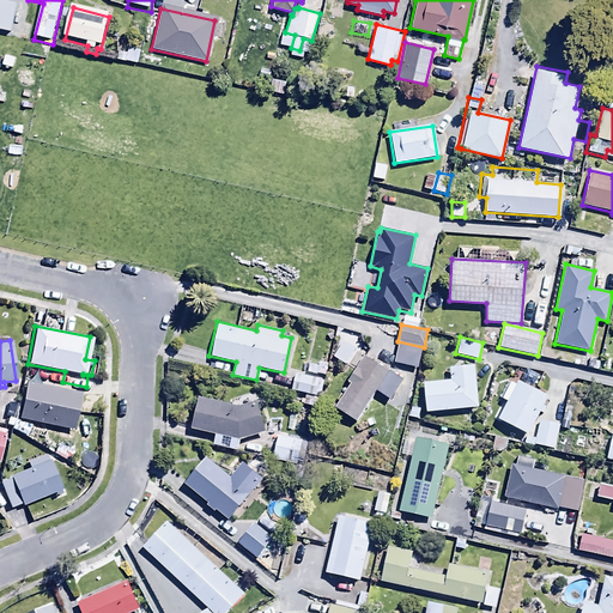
[(351,388),(335,412),(356,425),(375,394),(389,402),(401,384),(356,356),(345,371),(353,376),(347,386),(351,388)]
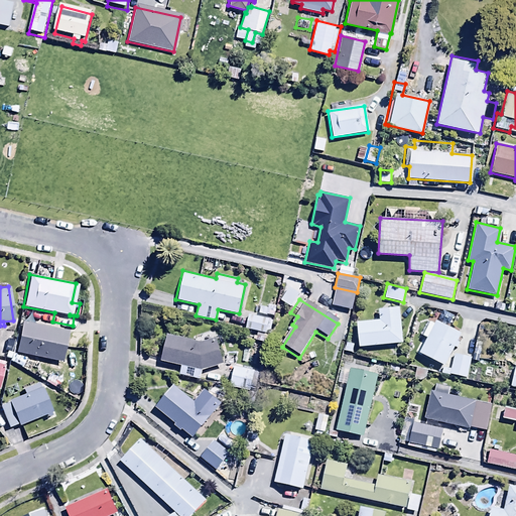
[(400,306),(378,308),(379,319),(357,321),(359,347),(403,344),(400,306)]
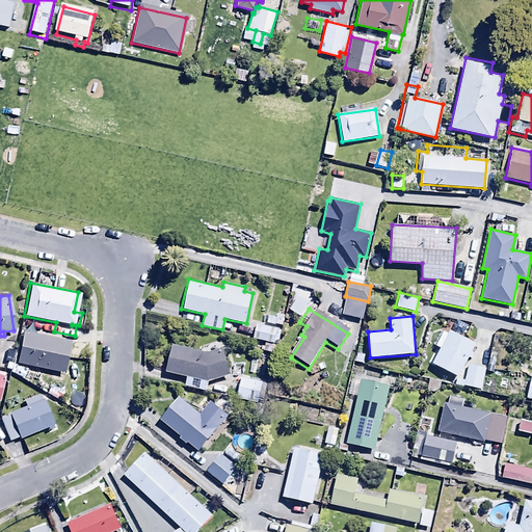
[(256,322),(251,337),(278,344),(282,329),(256,322)]
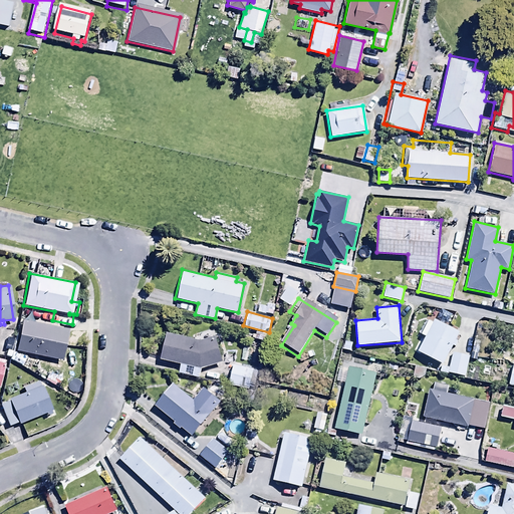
[(21,319),(15,350),(61,359),(67,328),(21,319)]
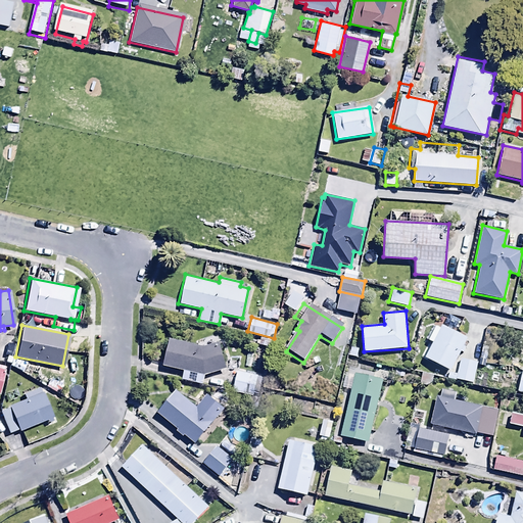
[(450,371),(460,351),(463,352),(466,346),(463,345),(467,337),(440,325),(439,328),(434,326),(428,340),(432,342),(425,359),(450,371)]
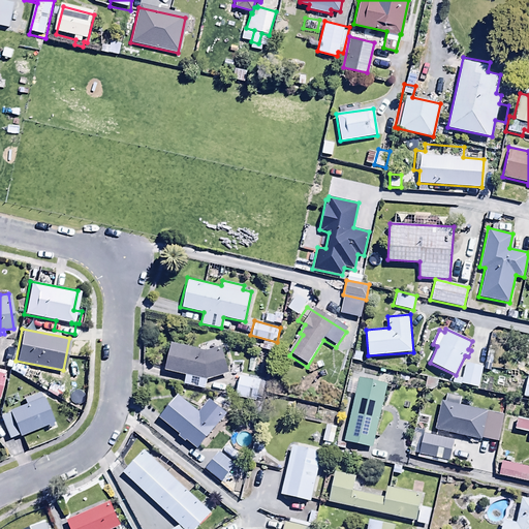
[(172,342),(164,369),(185,374),(183,383),(204,389),(206,379),(230,373),(223,345),(204,350),(172,342)]
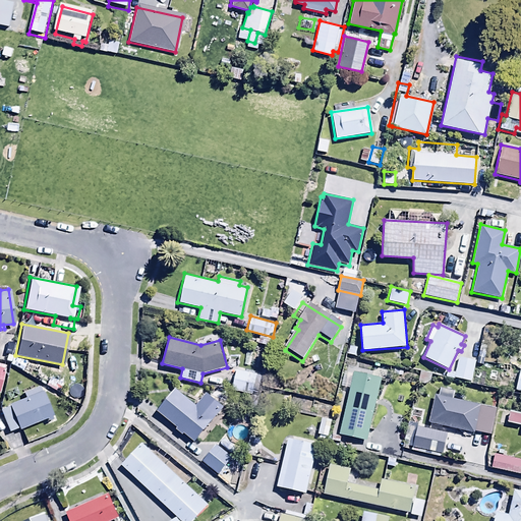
[(447,370),(446,378),(474,382),(475,375),(472,374),(475,360),(458,357),(456,372),(447,370)]
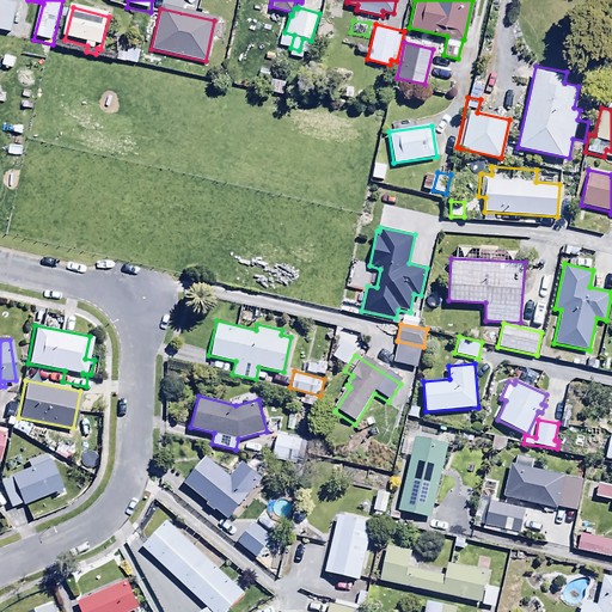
[(507,435),(493,434),(491,450),(506,451),(507,435)]
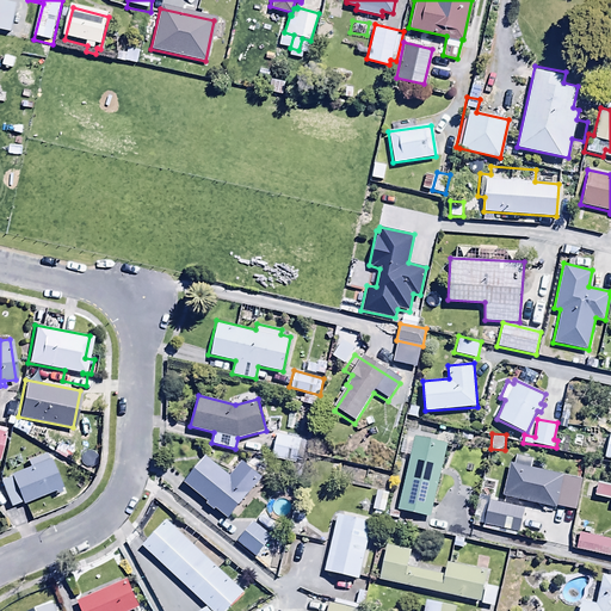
[(430,516),(446,443),(413,436),(412,443),(402,440),(400,455),(408,457),(396,508),(430,516)]
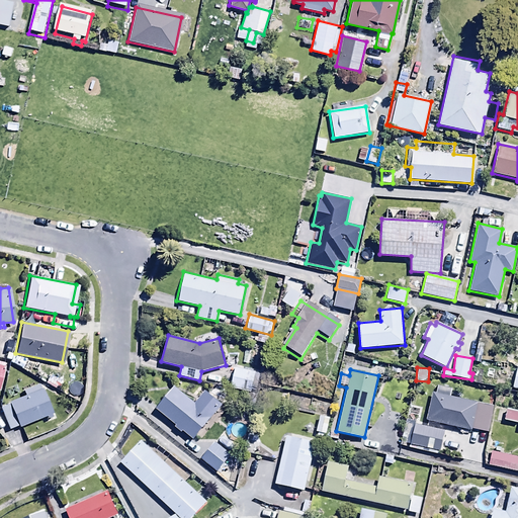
[(51,416),(50,413),(52,412),(41,387),(39,387),(37,383),(22,390),(24,395),(7,402),(8,404),(0,407),(0,410),(8,430),(46,414),(47,418),(51,416)]
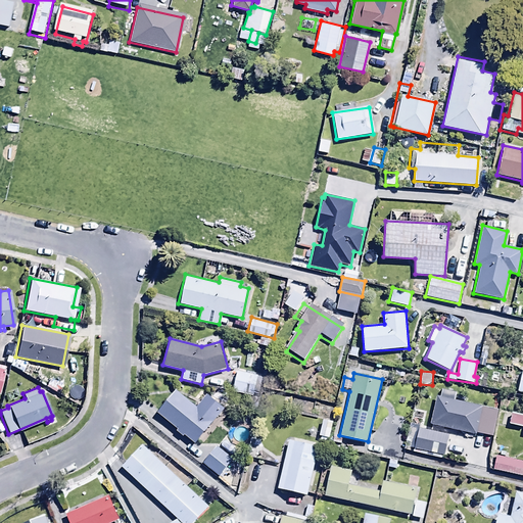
[(435,395),(429,423),(475,434),(478,422),(484,423),(486,415),(479,414),(481,407),(455,400),(457,392),(441,388),(439,396),(435,395)]
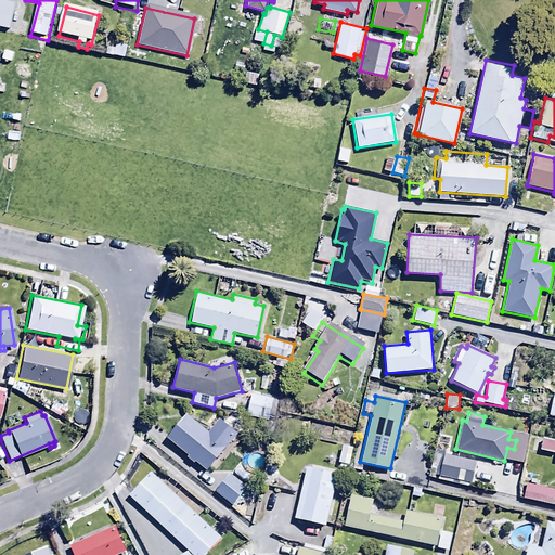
[(194,463),(195,461),(207,470),(237,433),(219,417),(207,431),(185,413),(166,437),(188,454),(185,456),(194,463)]
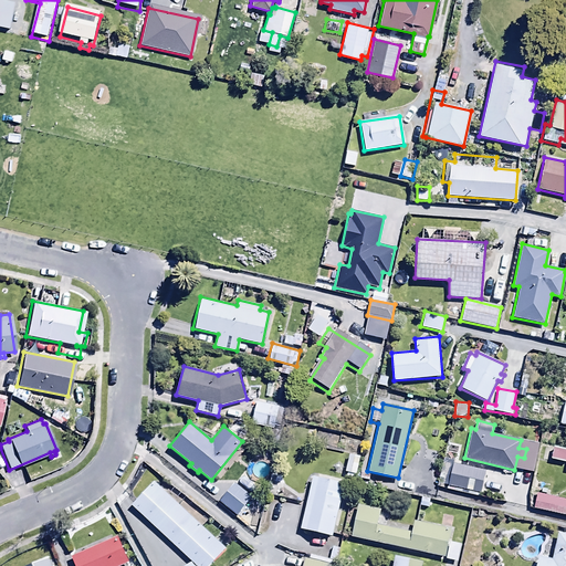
[(565,460),(565,448),(554,447),(551,460),(565,463),(565,460)]
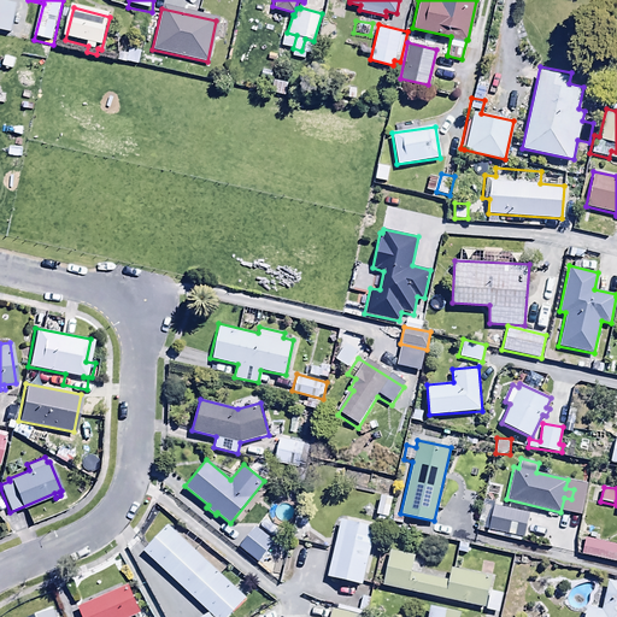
[(388,516),(392,497),(378,493),(375,513),(388,516)]
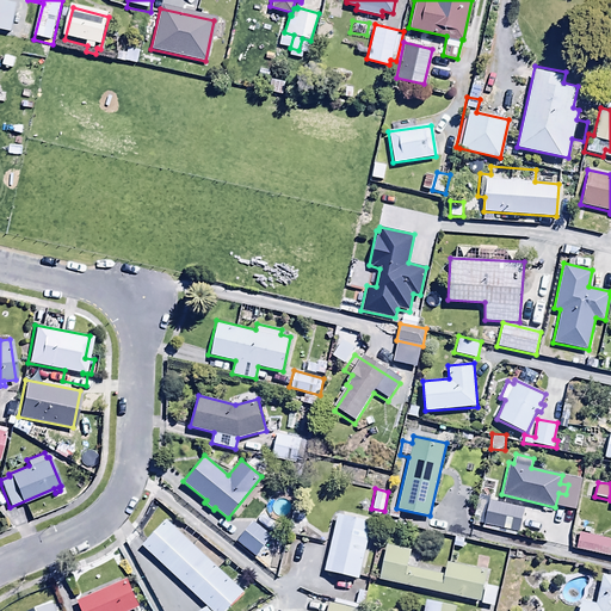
[(524,507),(489,499),(482,528),(500,532),(503,528),(504,528),(503,534),(517,537),(524,507)]
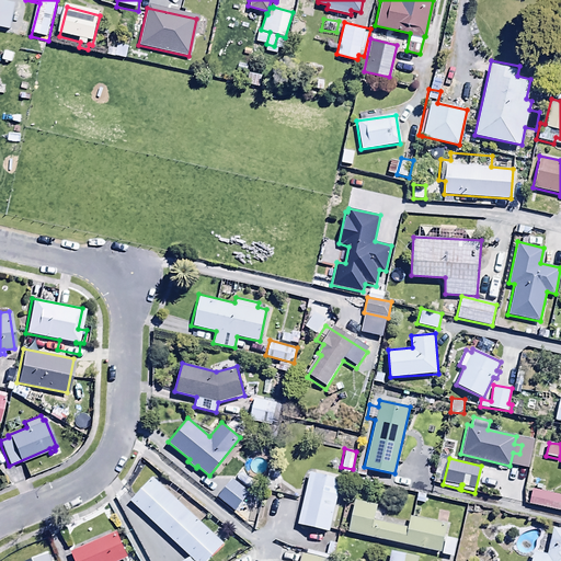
[(251,478),(239,469),(233,478),(245,487),(251,478)]
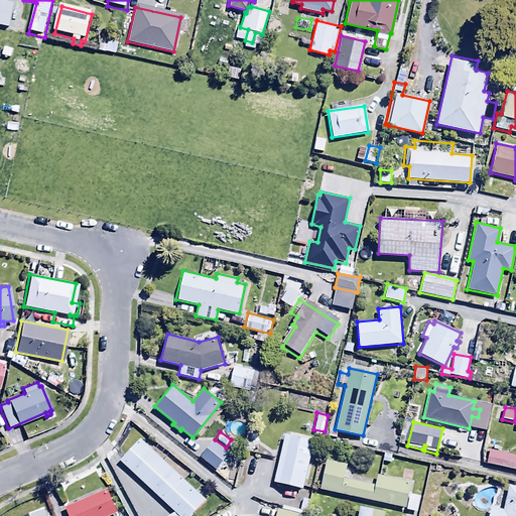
[(314,439),(283,433),(273,483),(304,490),(314,439)]
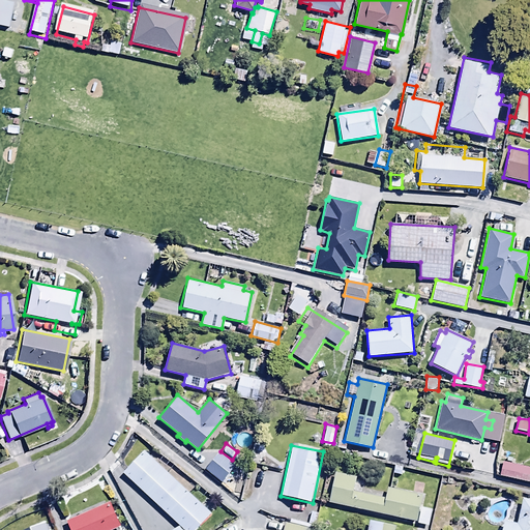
[(143,449),(122,472),(183,529),(195,529),(211,513),(143,449)]
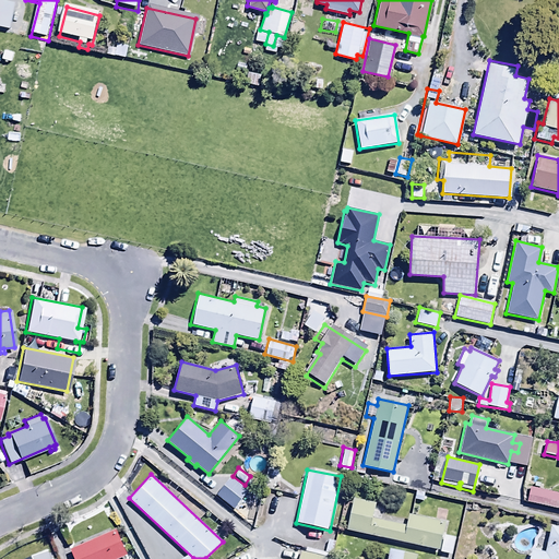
[(250,491),(230,476),(215,496),(235,511),(250,491)]
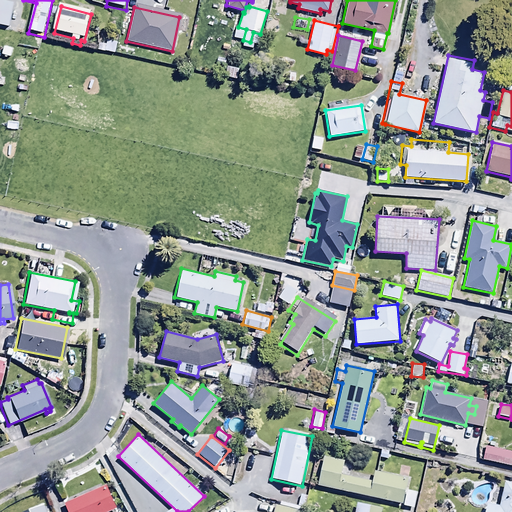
[(511,452),(485,446),(482,460),(511,467),(511,452)]
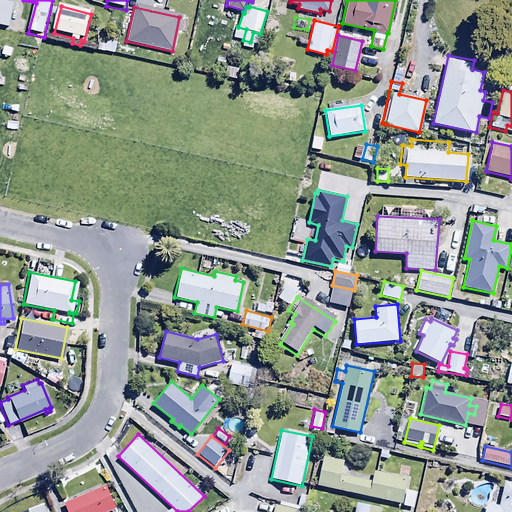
[(322,456),(315,485),(401,504),(409,469),(401,467),(399,475),(373,469),(370,482),(348,477),(351,462),(322,456)]
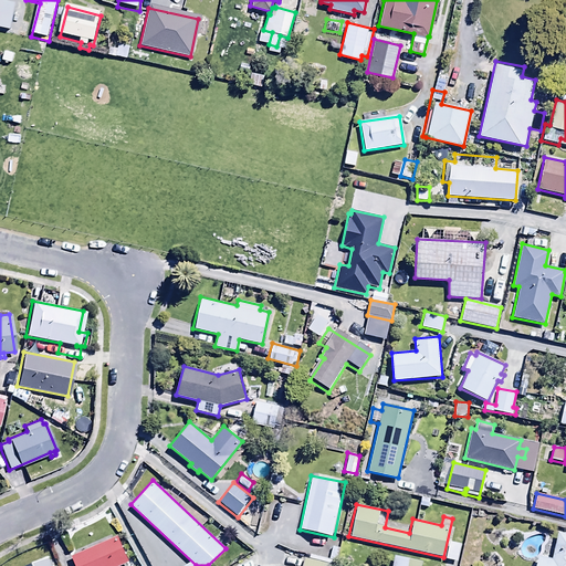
[(257,532),(260,514),(252,513),(248,530),(257,532)]
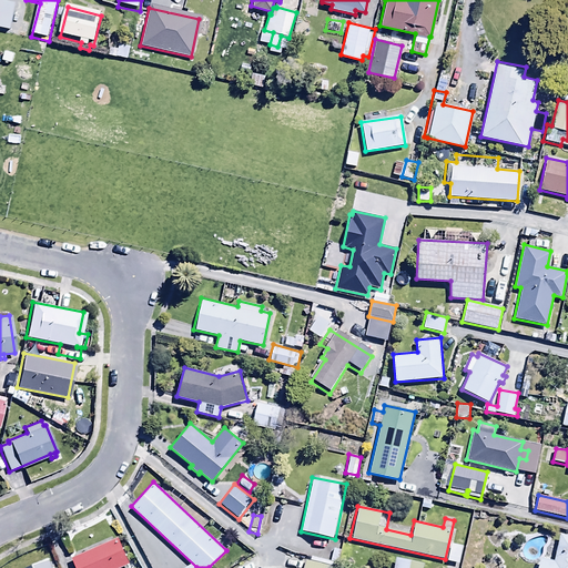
[(567,567),(567,534),(559,533),(554,559),(540,557),(537,567),(567,567)]
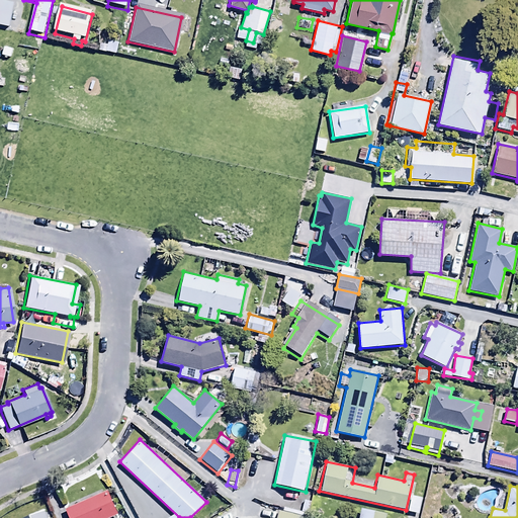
[(107,490),(65,507),(69,517),(110,517),(117,515),(107,490)]
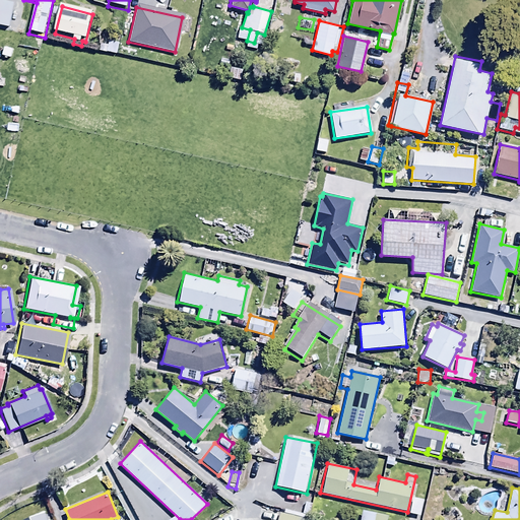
[(424,500),(412,498),(408,514),(420,516),(424,500)]
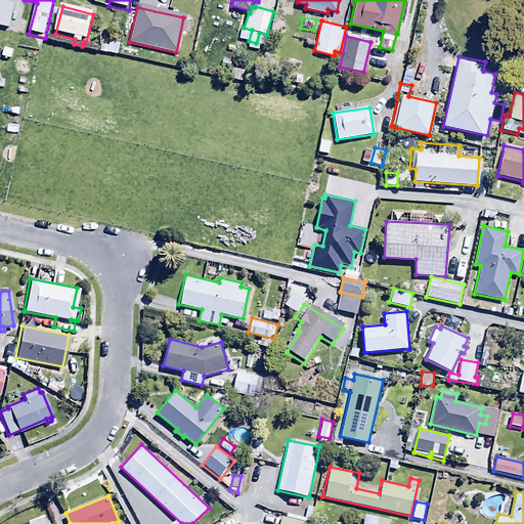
[(390,523),(392,519),(364,514),(361,523),(390,523)]
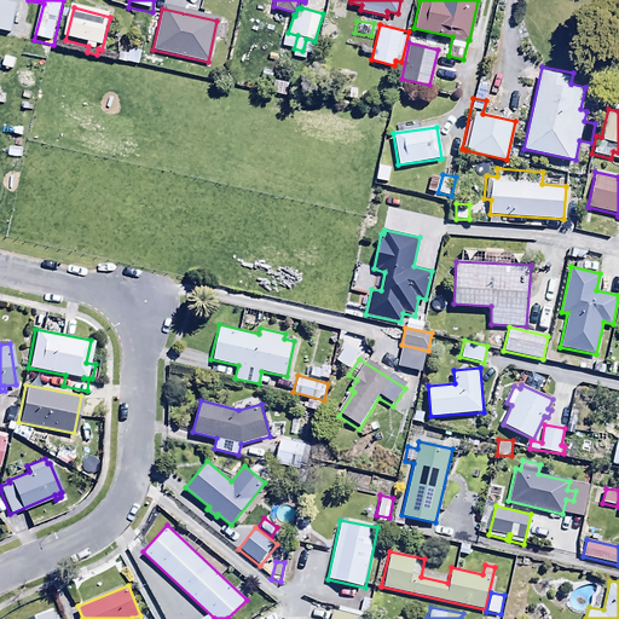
[(56,618),(52,608),(24,618),(56,618)]
